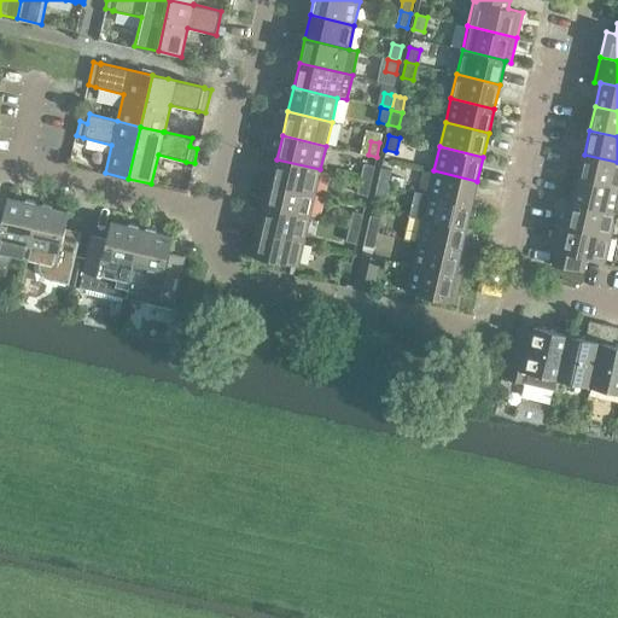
[(617,187),(617,162),(584,155),(578,179),(617,187)]
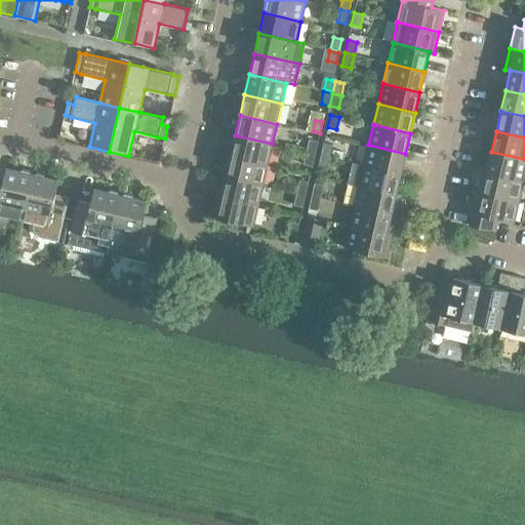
[(268,164),(272,144),(235,135),(231,155),(231,156),(268,164)]
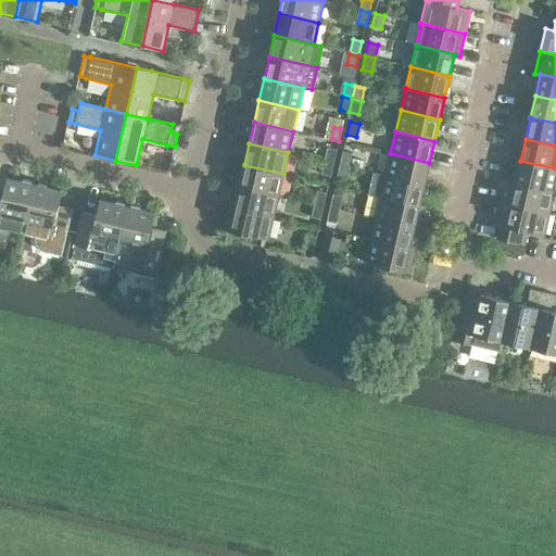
[(327,148),(325,161),(333,163),(337,150),(327,148)]
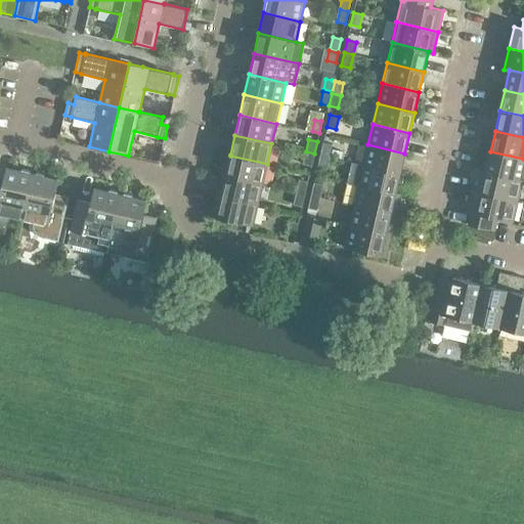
[(323,142),(320,156),(330,157),(331,153),(332,144),(323,142)]
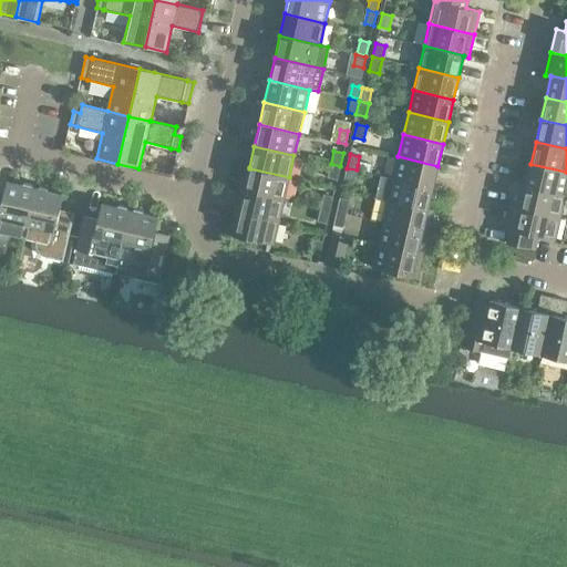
[(433,188),(437,166),(398,156),(393,178),(433,188)]
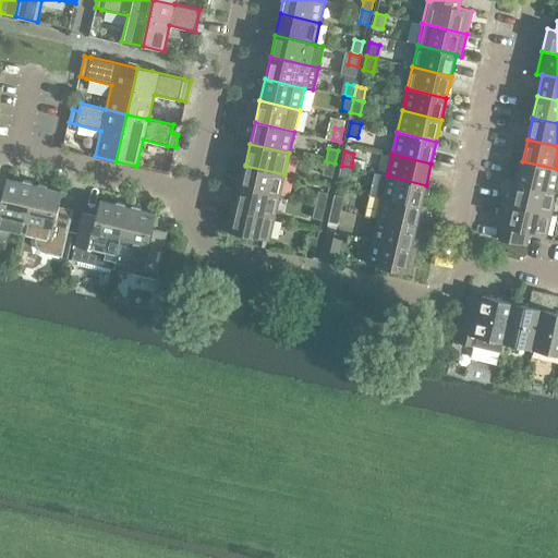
[(352,162),(351,167),(363,170),(365,161),(352,158),(352,162)]
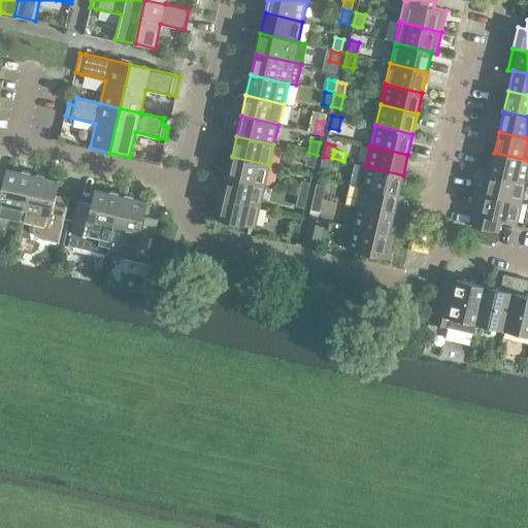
[(314,167),(317,155),(308,153),(305,165),(314,167)]
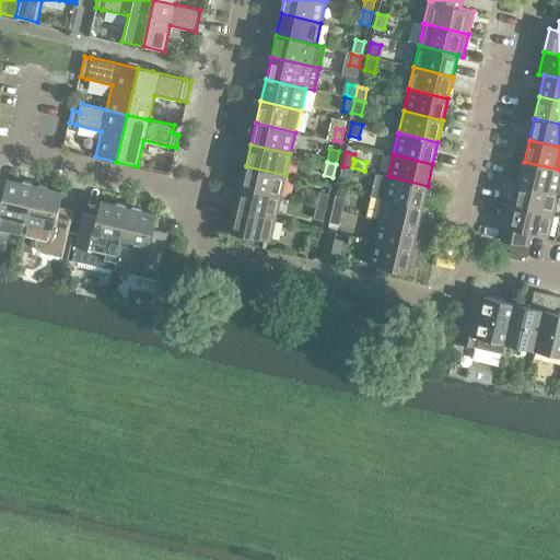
[(558,193),(559,185),(559,170),(524,162),(518,183),(518,184),(558,193)]
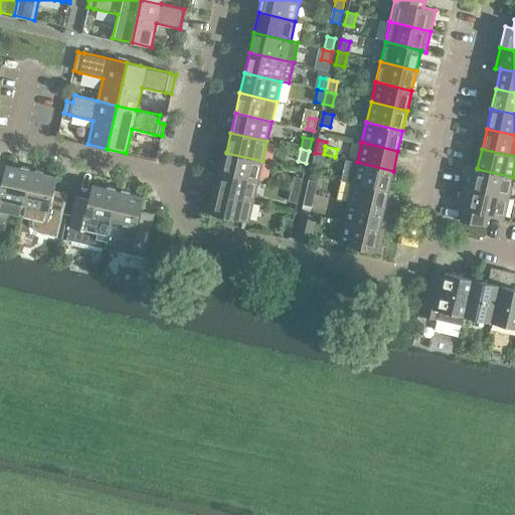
[(258,181),(263,161),(226,153),(226,152),(221,151),(216,172),(258,181)]
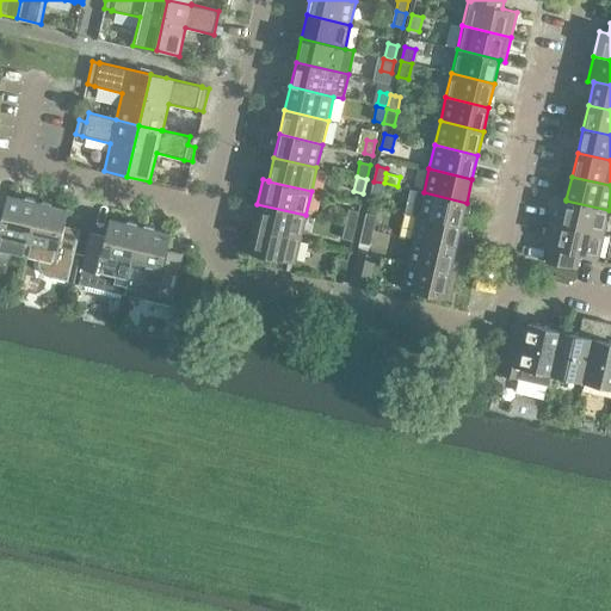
[(381,198),(384,183),(374,181),(370,196),(381,198)]
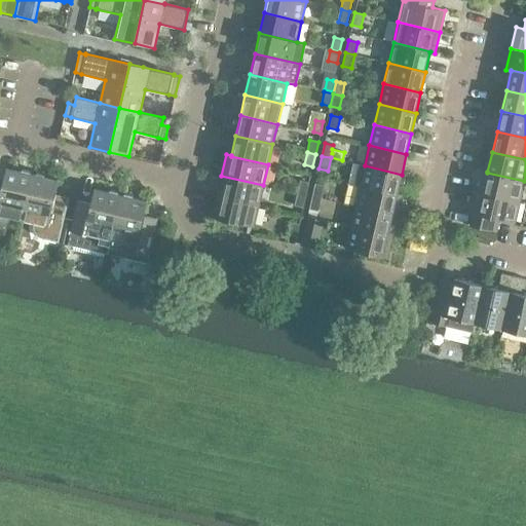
[(402,175),(365,165),(353,163),(348,184),(397,195),(397,193),(402,175)]
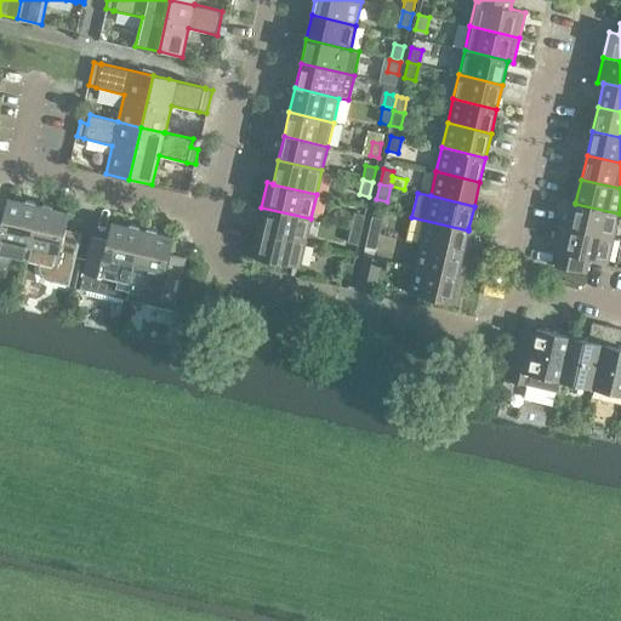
[(27,260),(39,206),(36,206),(35,203),(26,200),(24,203),(7,199),(4,216),(0,215),(0,268),(4,268),(7,266),(13,257),(27,260)]
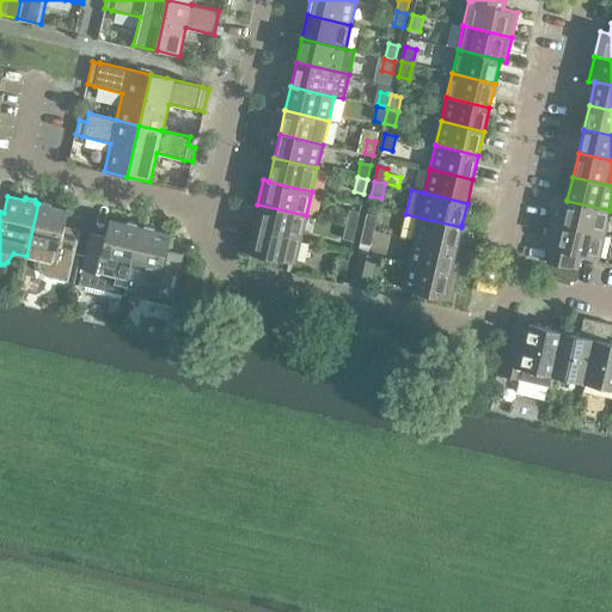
[(605,234),(610,210),(567,201),(567,200),(562,199),(556,224),(605,234)]
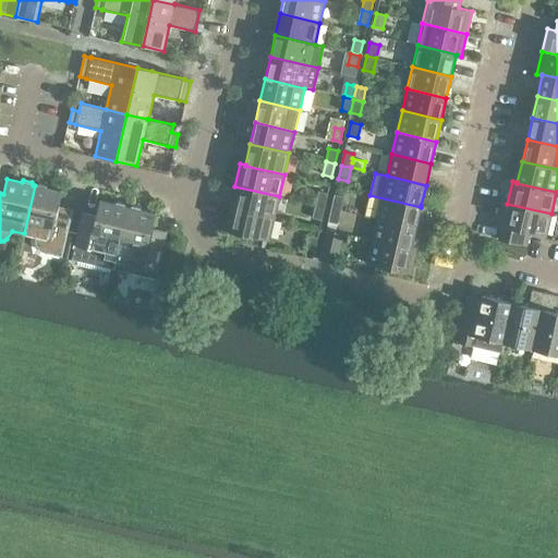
[(37,186),(35,185),(24,233),(36,237),(35,241),(36,245),(38,250),(43,252),(47,254),(62,257),(73,210),(59,207),(62,192),(48,189),(47,185),(39,184),(37,186)]
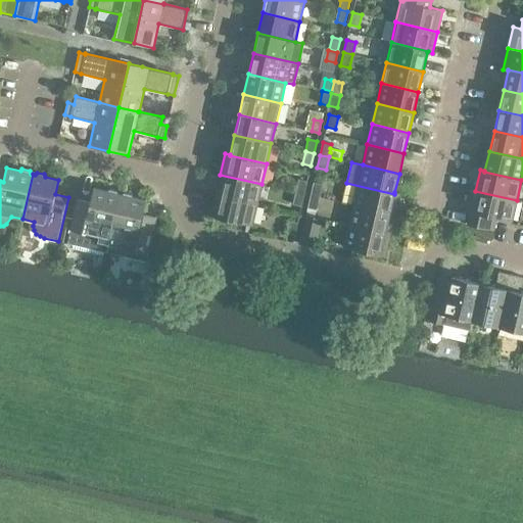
[(257,204),(262,184),(220,175),(216,194),(257,204)]
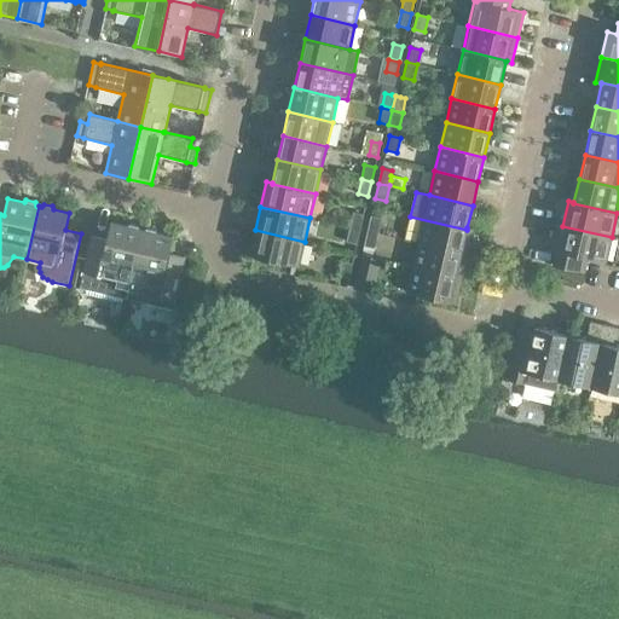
[(353,213),(350,227),(360,230),(364,214),(353,213)]
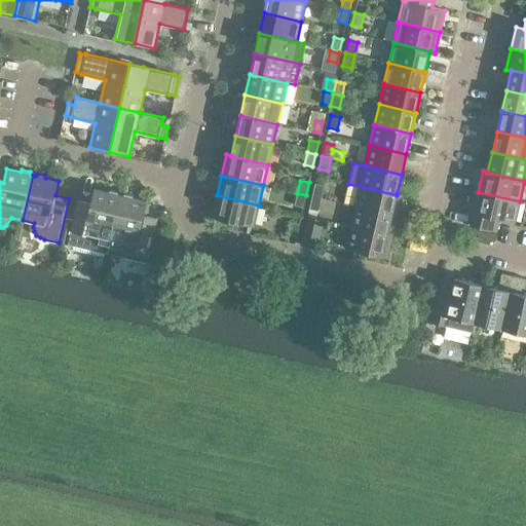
[(315,184),(312,196),(321,198),(324,186),(315,184)]
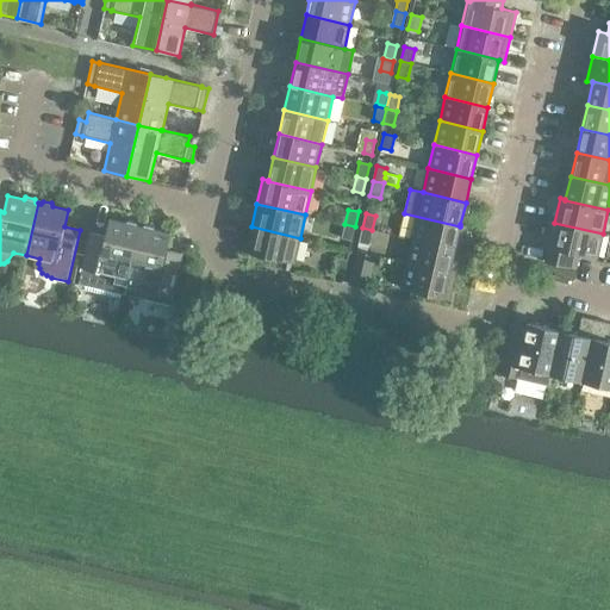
[(466,225),(460,224),(460,226),(404,213),(399,236),(411,240),(460,250),(466,225)]
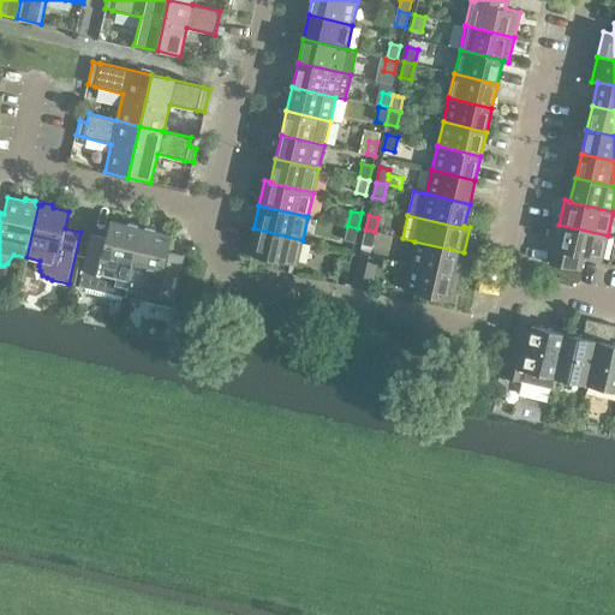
[(129,281),(141,228),(138,228),(138,225),(129,222),(126,225),(111,221),(107,238),(91,234),(79,287),(125,297),(129,281)]
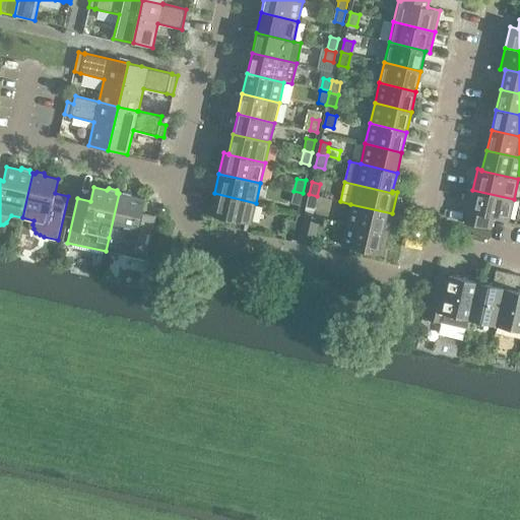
[(509,220),(514,199),(472,190),(464,222),(491,229),(494,217),(509,220)]
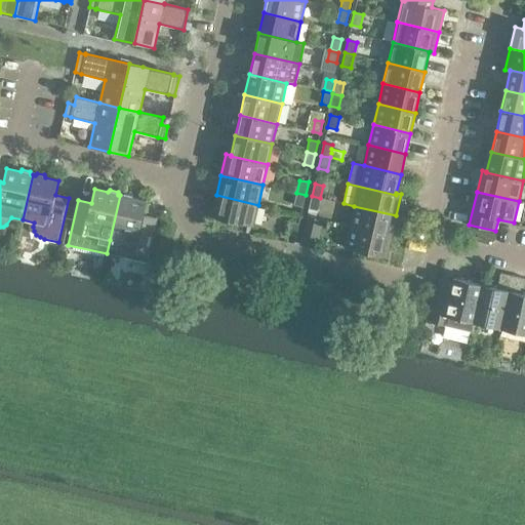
[(303,207),(306,195),(296,193),(293,205),(303,207)]
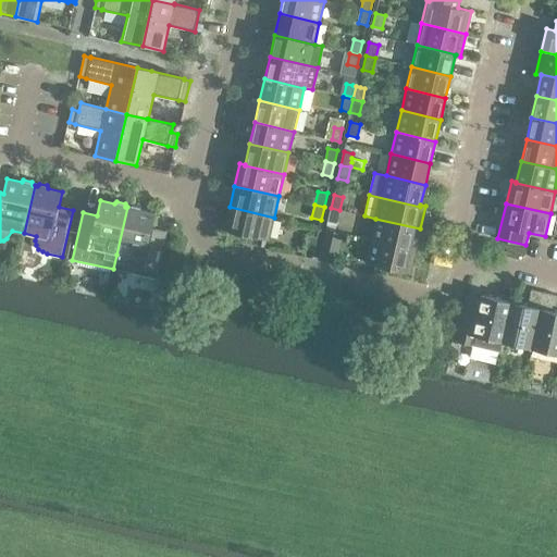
[(130,207),(127,207),(116,255),(113,269),(156,279),(166,232),(152,227),(156,213),(141,210),(140,207),(132,206),(130,207)]
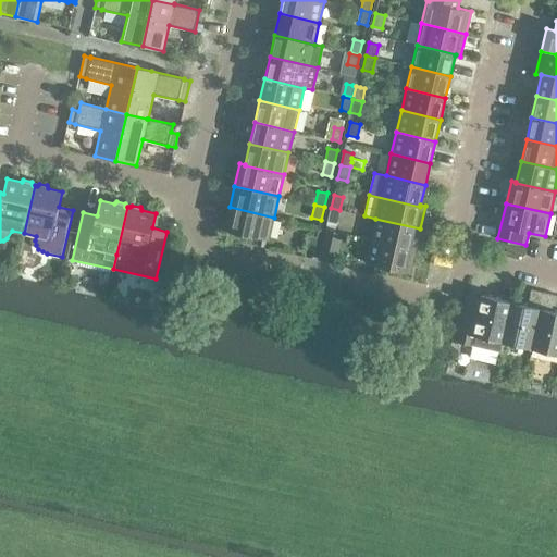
[(269,240),(274,218),(230,207),(224,231),(269,240)]
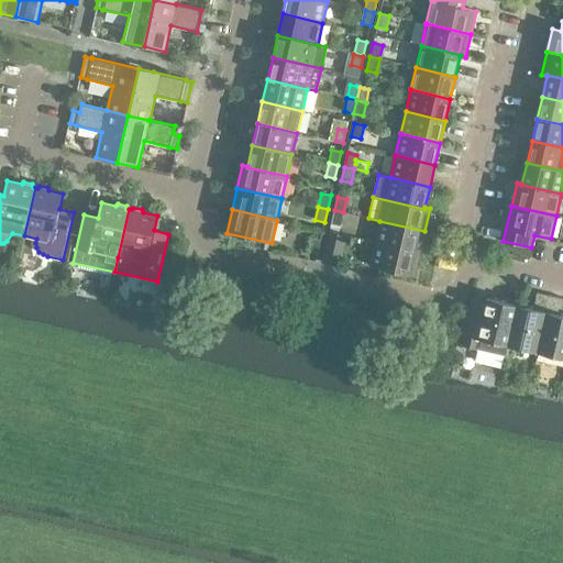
[(340,225),(343,212),(334,210),(331,223),(340,225)]
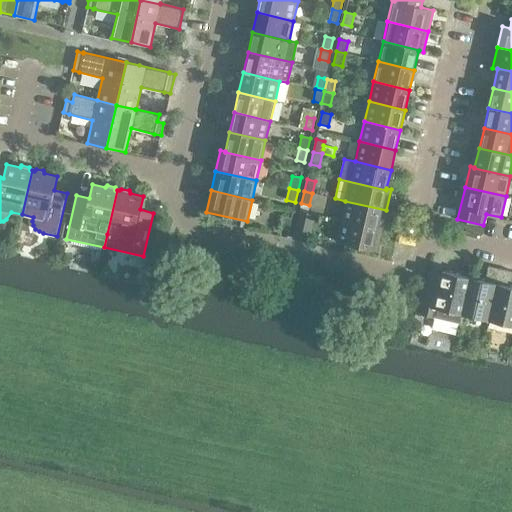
[(382,230),(386,210),(345,201),(341,221),(382,230)]
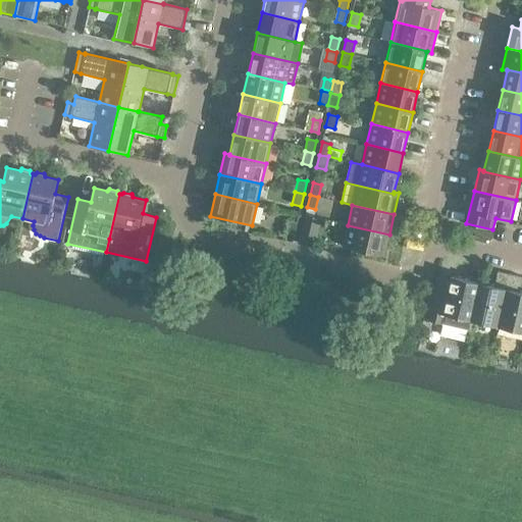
[(299,243),(314,247),(321,219),(305,215),(299,243)]
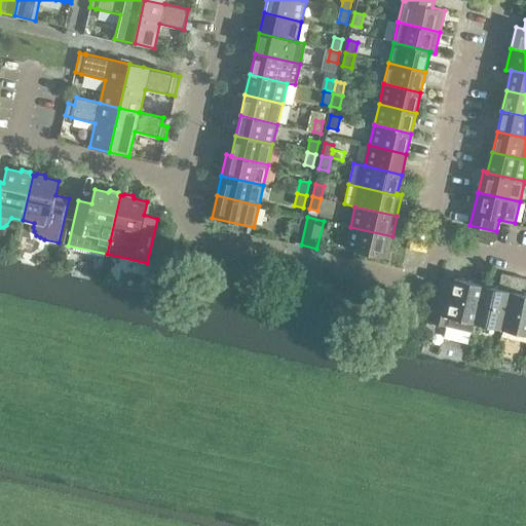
[(291,222),(288,235),(296,237),(299,224),(291,222)]
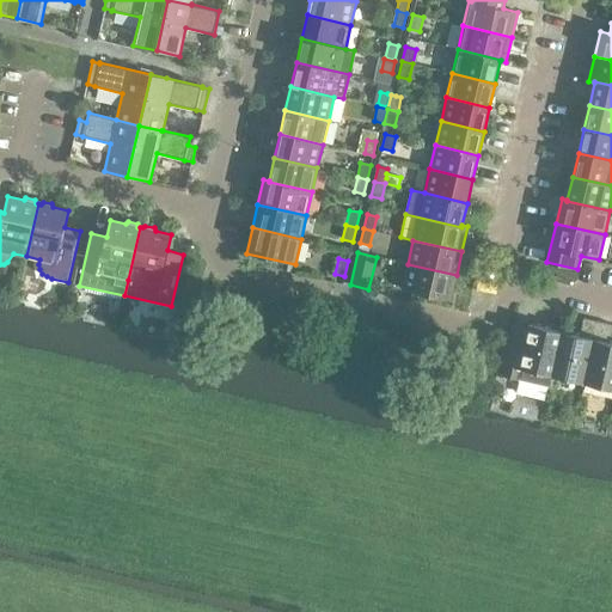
[(451,300),(457,275),(408,264),(402,289),(451,300)]
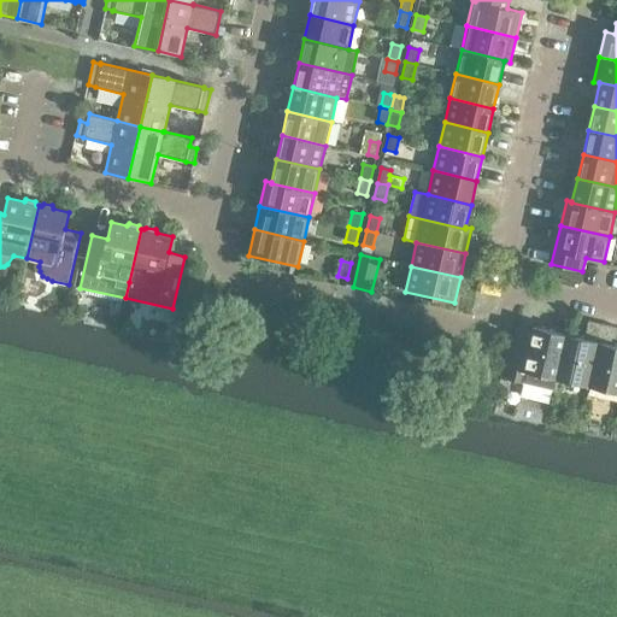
[(589,386),(604,324),(588,321),(585,339),(566,335),(557,378),(589,386)]
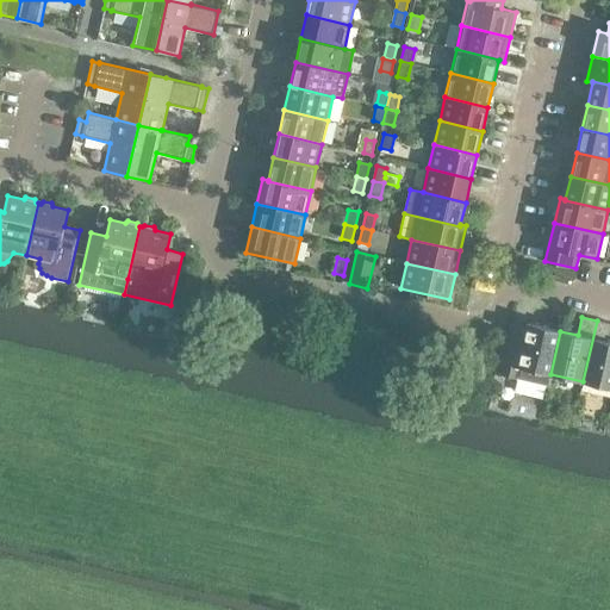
[(609,387),(609,342),(608,342),(609,330),(609,323),(597,321),(583,381),(609,387)]
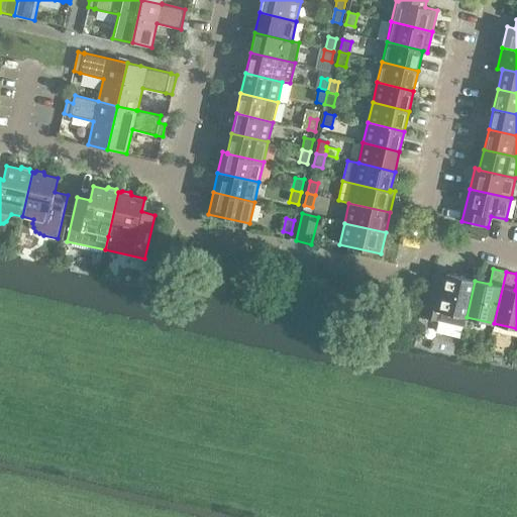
[(464,327),(467,317),(475,281),(447,274),(446,279),(433,276),(423,317),(464,327)]
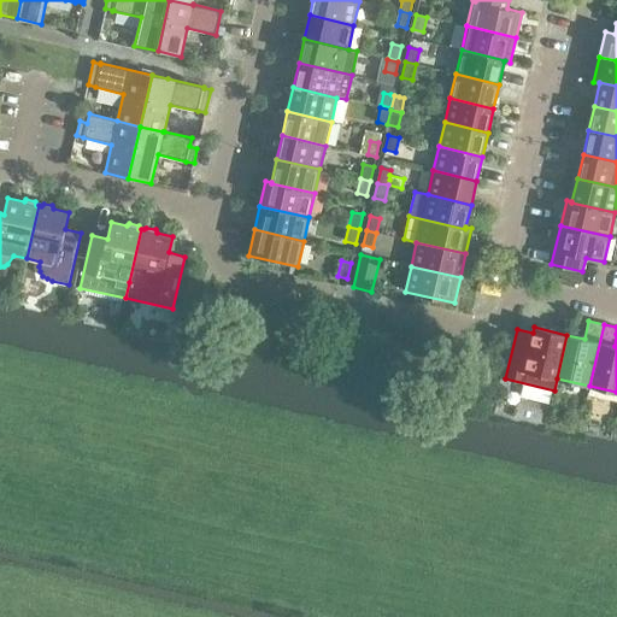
All buildings are outlined.
